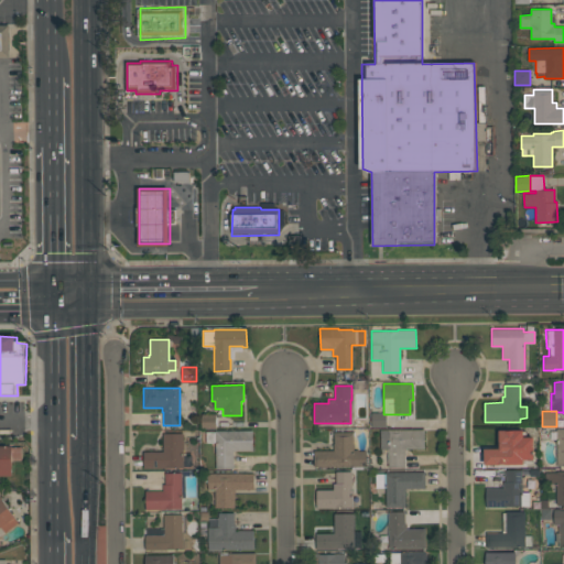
[(387,427),(371,427),(371,413),(383,412),(383,414),(387,414),(387,427)]
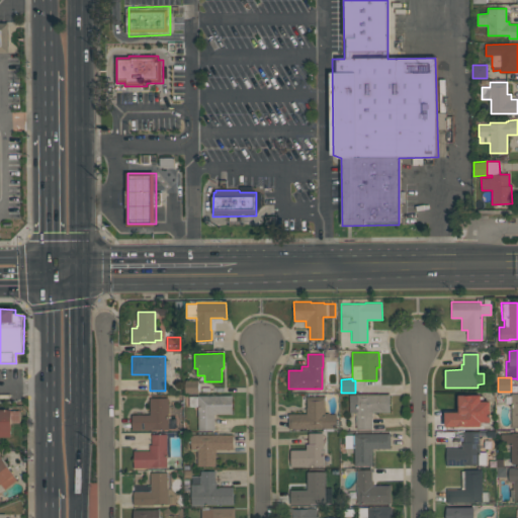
[(198,394),(185,394),(185,380),(198,380),(198,394)]
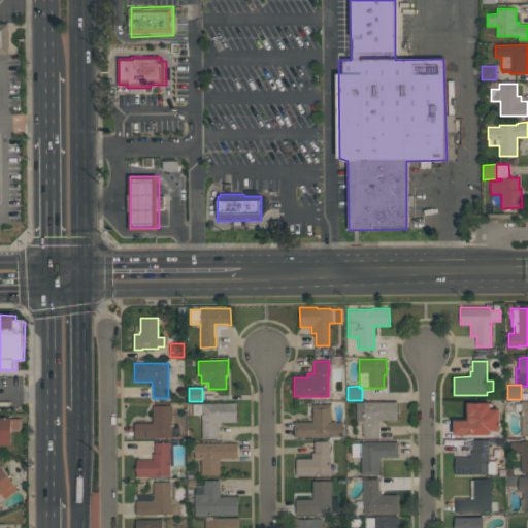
[(527,400),(527,435),(522,435),(521,411),(515,411),(515,403),(521,403),(521,401),(527,400)]
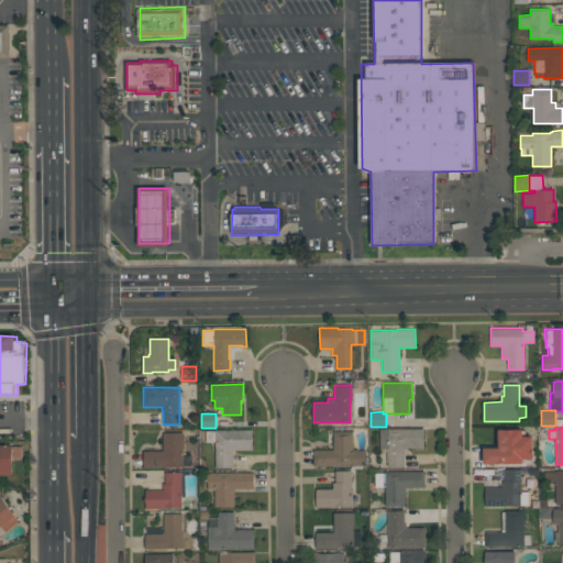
[(379,429),(423,429),(423,448),(405,448),(405,454),(404,454),(405,466),(387,466),(387,449),(379,449),(379,429)]
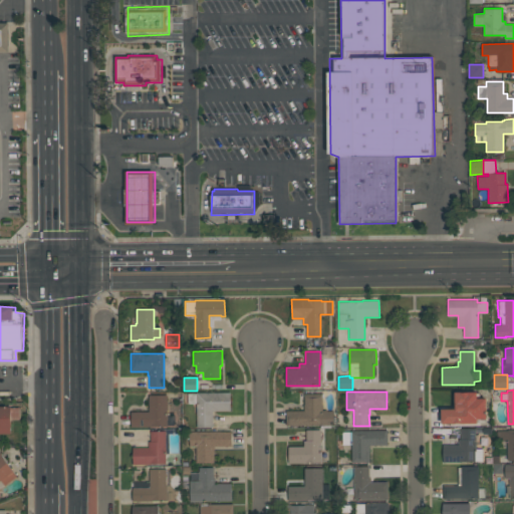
[(478,423),(461,423),(456,423),(442,424),(442,409),(456,409),(455,392),(477,392),(477,394),(479,394),(479,399),(486,399),(487,419),(480,419),(480,421),(478,421),(478,423)]
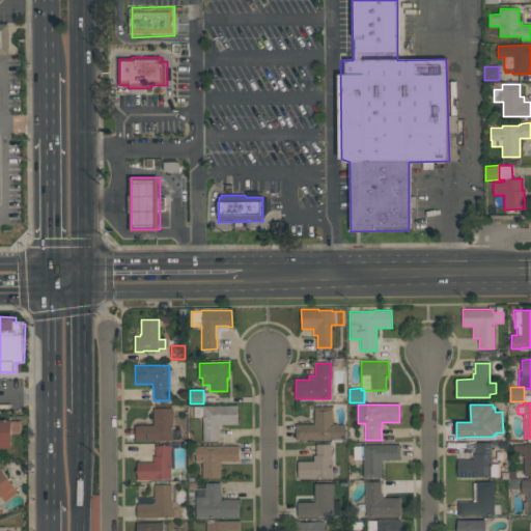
[(238,406),(238,424),(220,424),(220,441),(203,441),(203,417),(194,417),(194,407),(202,407),(202,406),(238,406)]
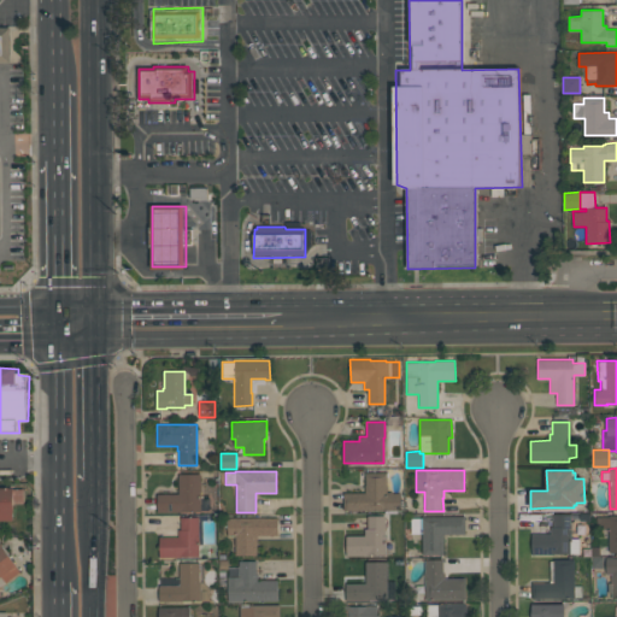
[(400,510),(344,511),(344,493),(364,493),(364,485),(365,485),(365,472),(386,472),(387,492),(392,492),(392,494),(400,494),(400,510)]
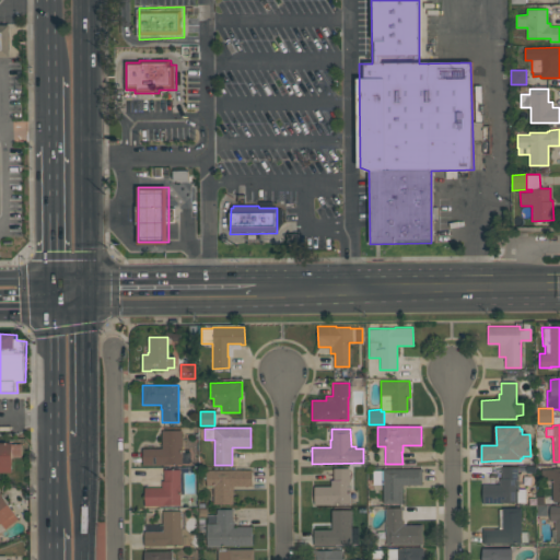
[(142,465),(142,448),(162,447),(162,431),(182,430),(182,464),(164,464),(164,465),(142,465)]
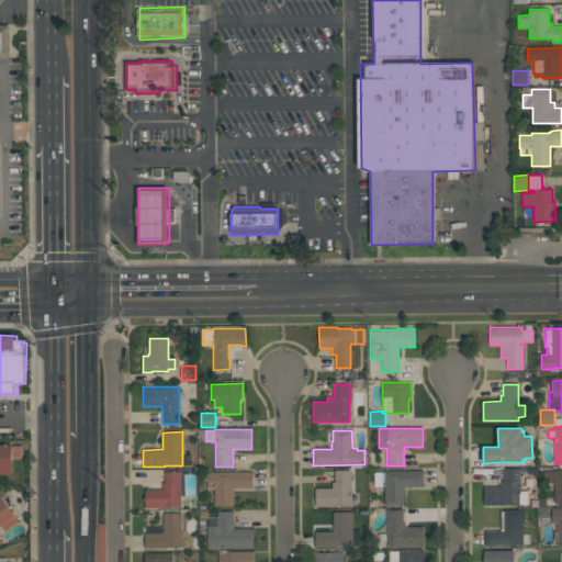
[(0,473),(0,444),(12,444),(12,446),(21,446),(21,458),(12,459),(13,467),(11,467),(11,473),(0,473)]
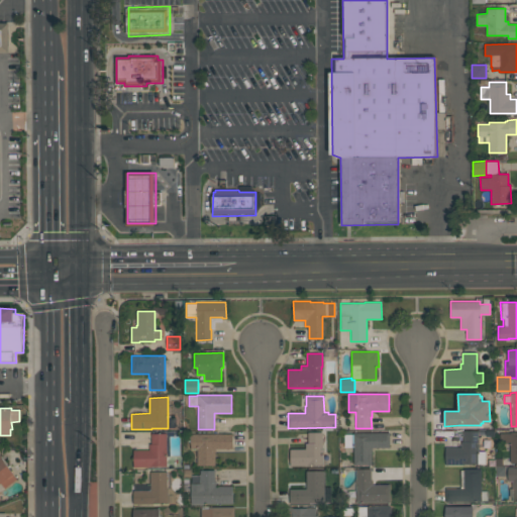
[(445,464),(445,447),(460,447),(460,440),(462,440),(462,430),(479,430),(479,451),(485,451),(485,463),(463,463),(463,464),(445,464)]
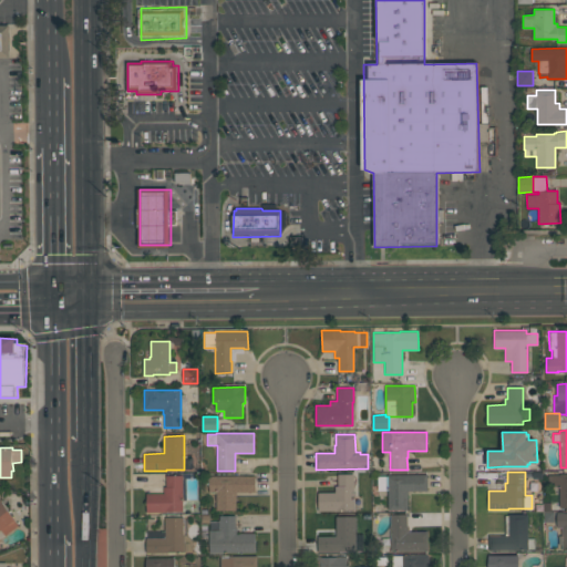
[(354,509),(338,509),(338,511),(318,511),(318,492),(334,492),(334,485),(338,485),(338,473),(354,473),(354,509)]
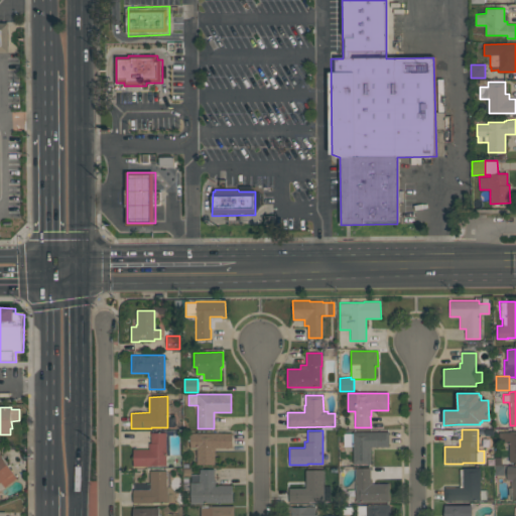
[(515,462),(509,462),(509,442),(499,442),(499,432),(510,432),(510,430),(515,430),(515,462)]
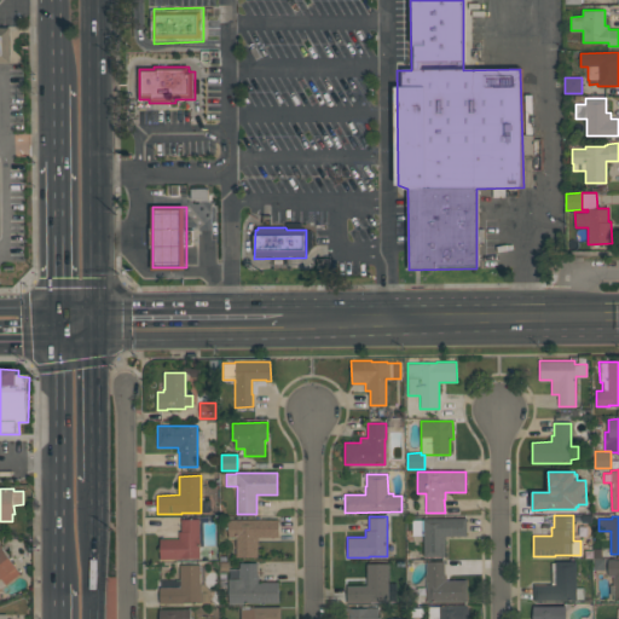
[(412,520),(423,520),(423,518),(466,518),(467,536),(445,536),(445,556),(423,556),(423,536),(412,536),(412,520)]
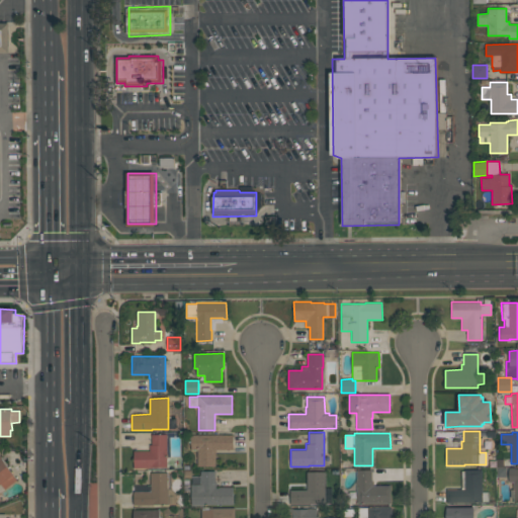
[(167,434),(167,467),(152,467),(134,467),(134,451),(150,451),(150,444),(152,444),(152,434),(167,434)]
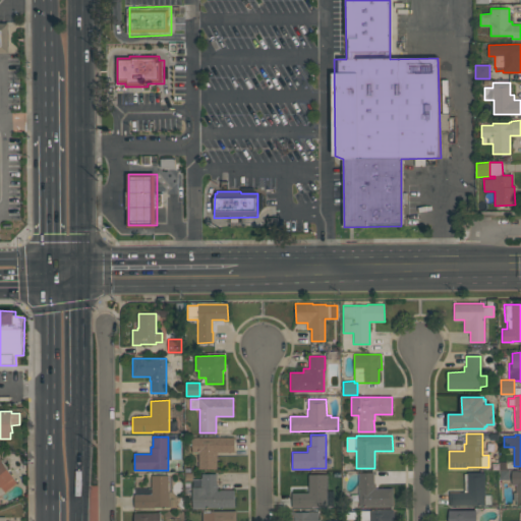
[(235,437),(235,452),(218,452),(218,459),(217,459),(217,468),(198,469),(198,453),(192,453),(192,438),(235,437)]
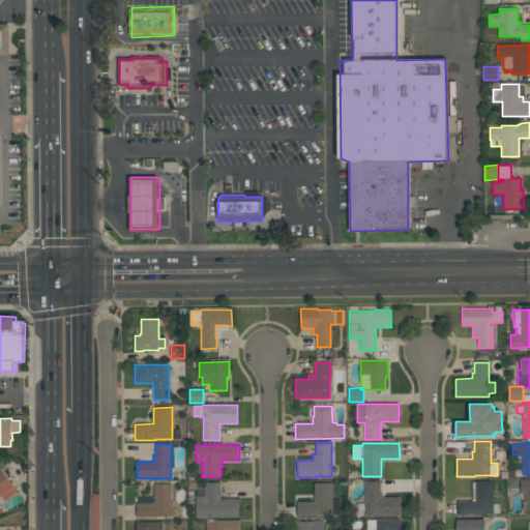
[(0,466),(15,487),(13,487),(17,491),(0,502),(0,466)]
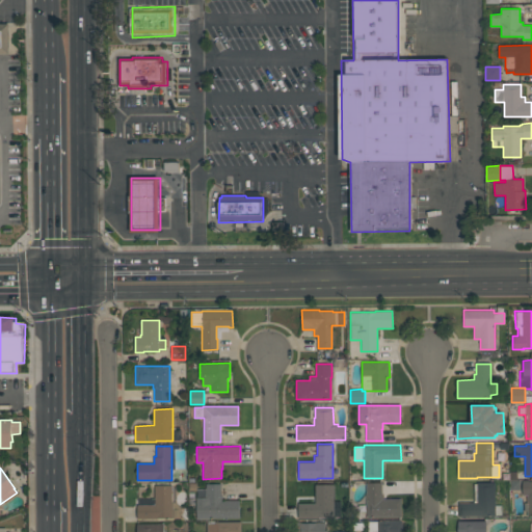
[(531,515),(527,516),(527,511),(523,511),(523,502),(527,502),(527,495),(522,495),(522,480),(528,480),(528,481),(531,481),(531,515)]
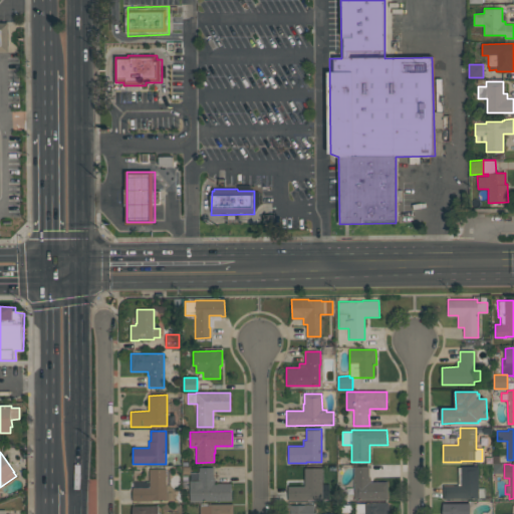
[(354,500),(353,466),(368,466),(368,477),(370,477),(370,482),(388,482),(388,500),(354,500)]
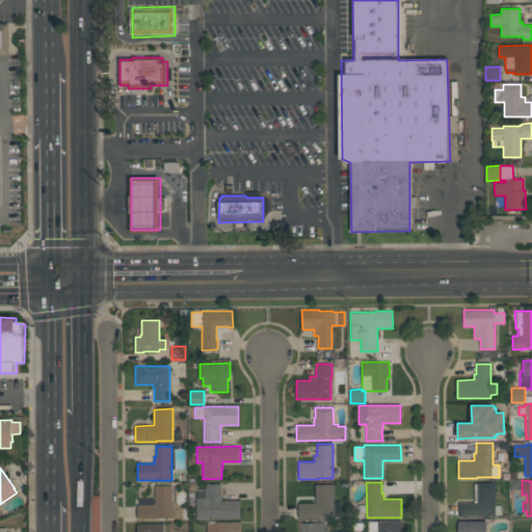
[(495,515),(458,516),(458,502),(474,502),(474,483),(476,483),(476,482),(495,482),(495,505),(501,505),(501,514),(495,514),(495,515)]
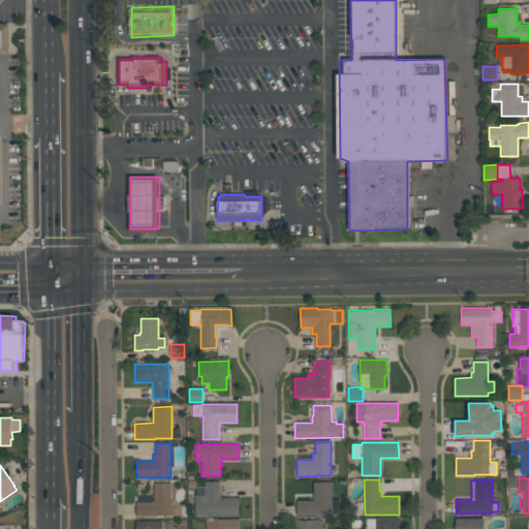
[(238,515),(195,516),(195,495),(195,486),(205,486),(205,481),(220,480),(220,492),(221,492),(221,497),(238,497),(238,515)]
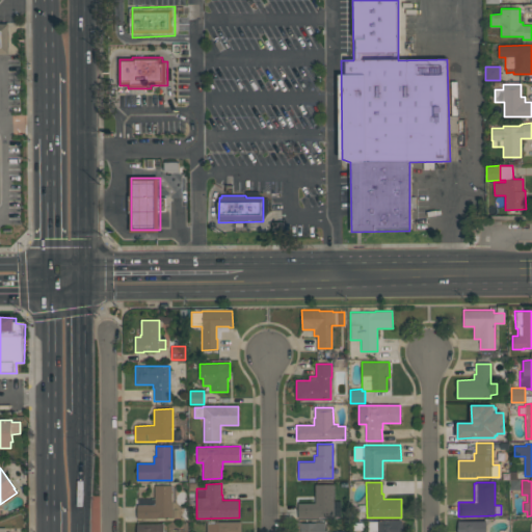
[(298,517),(341,517),(340,501),(334,501),(333,484),(315,484),(315,503),(298,503),(298,517)]
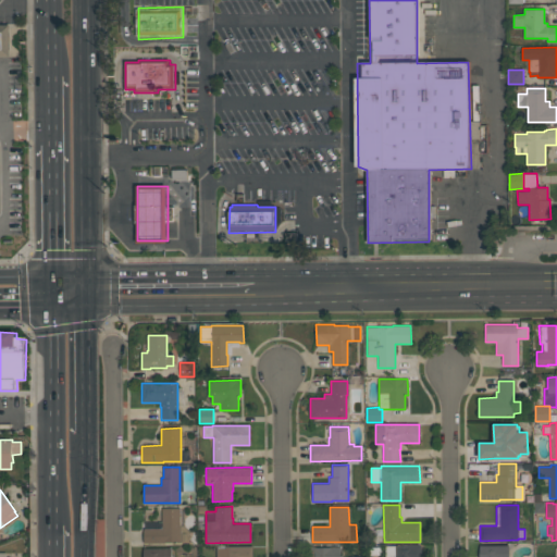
[(181,543),(164,543),(164,544),(143,544),(143,529),(145,528),(145,521),(162,521),(161,508),(181,508),(181,509),(184,509),(184,527),(188,530),(189,530),(189,543),(181,543)]
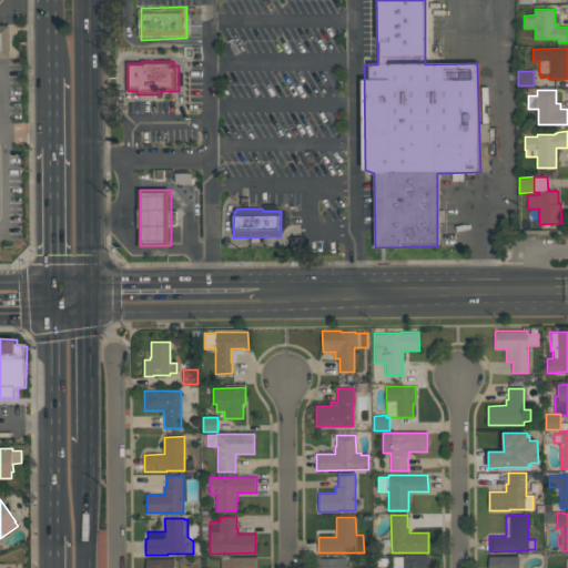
[(257,557),(257,567),(221,567),(221,559),(221,556),(230,556),(230,557),(257,557)]
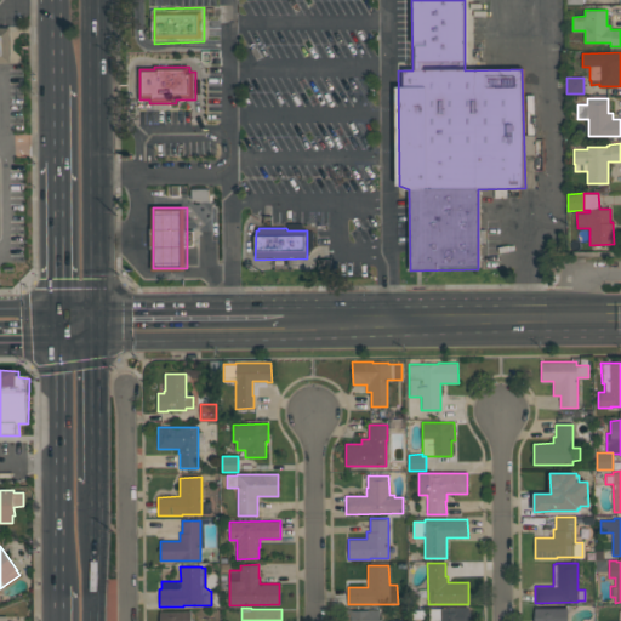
[(428,620),(428,609),(440,609),(440,608),(469,608),(469,620),(428,620)]
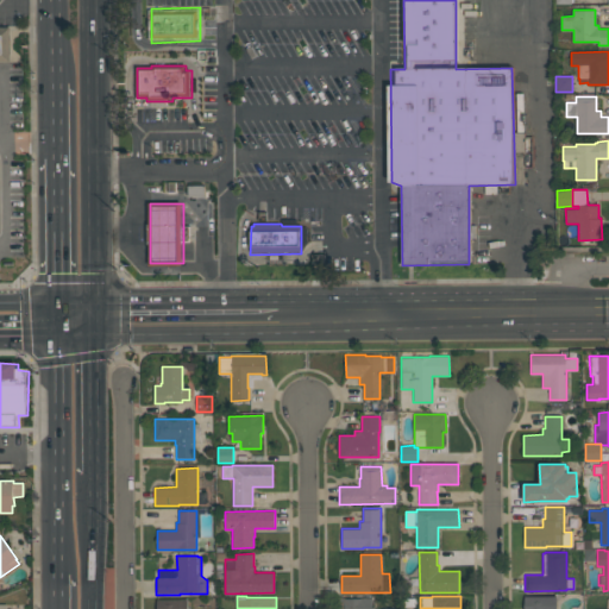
[(556,608),(523,608),(523,596),(556,596),(556,608)]
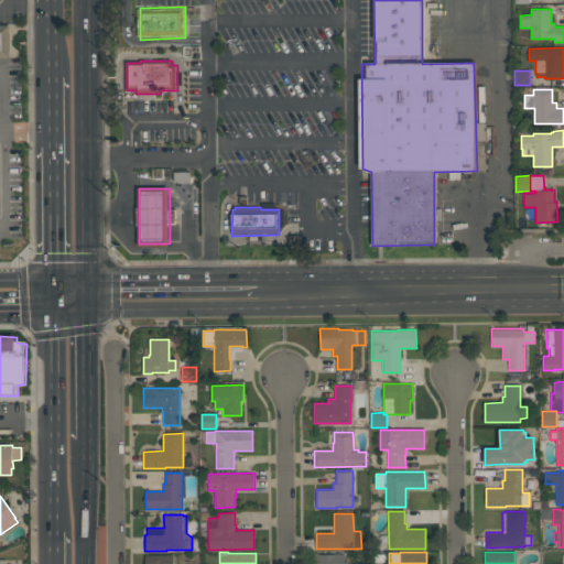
[(344,553),(344,563),(314,563),(314,553),(318,553),(318,554),(335,554),(335,553),(344,553)]
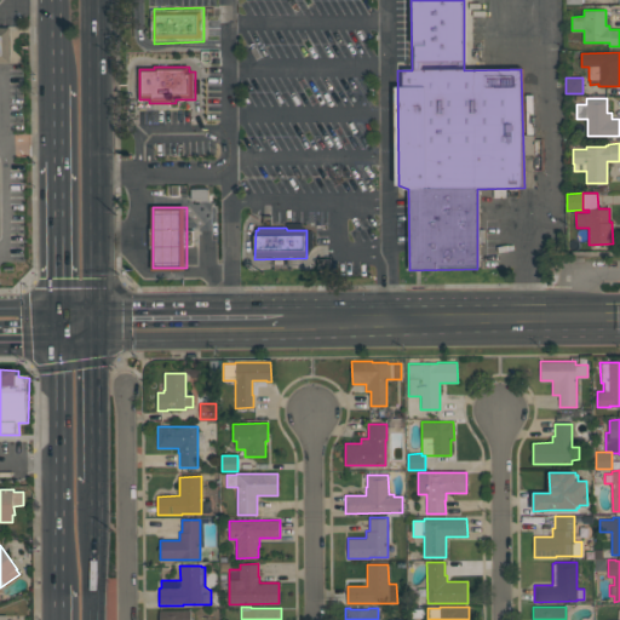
[(159,619),(159,609),(190,609),(190,619),(159,619)]
